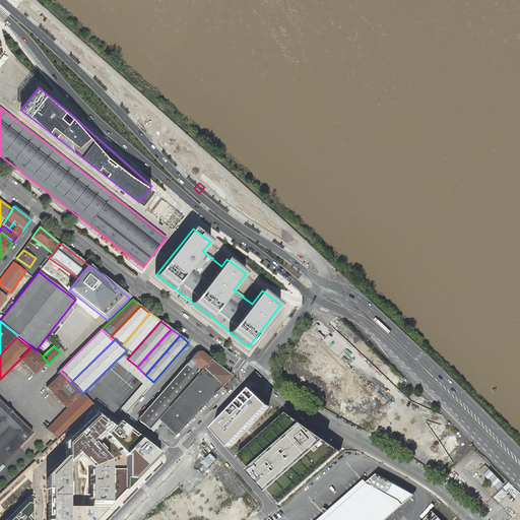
[(30,347),(30,348),(19,360),(35,374),(47,362),(43,356),(30,347)]
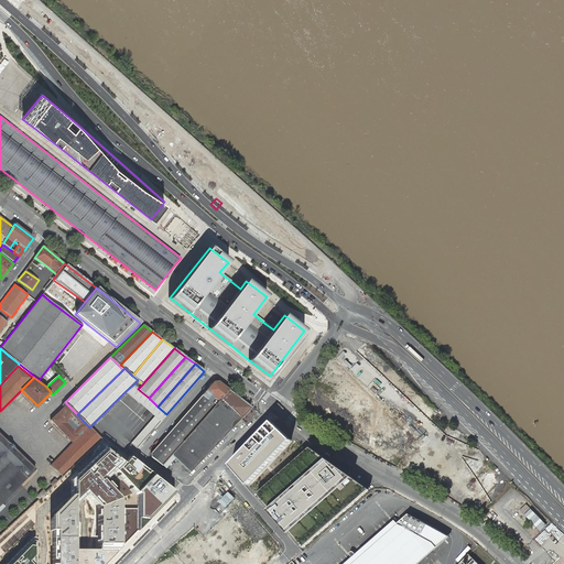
[(219,400),(229,390),(217,381),(214,382),(206,391),(202,396),(214,407),(219,400)]
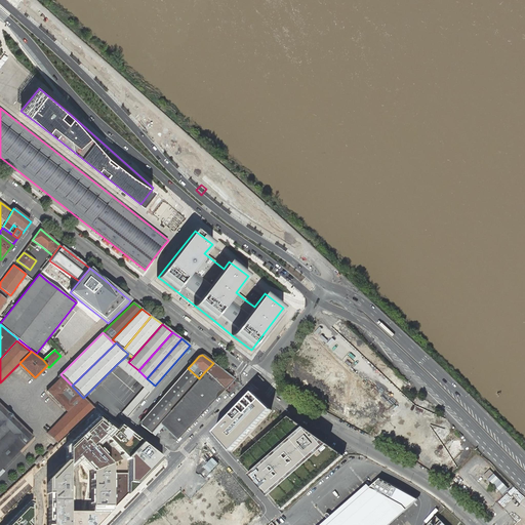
[(128,362),(124,358),(117,364),(118,365),(144,388),(127,407),(122,412),(127,417),(155,386),(147,378),(138,370),(128,362)]
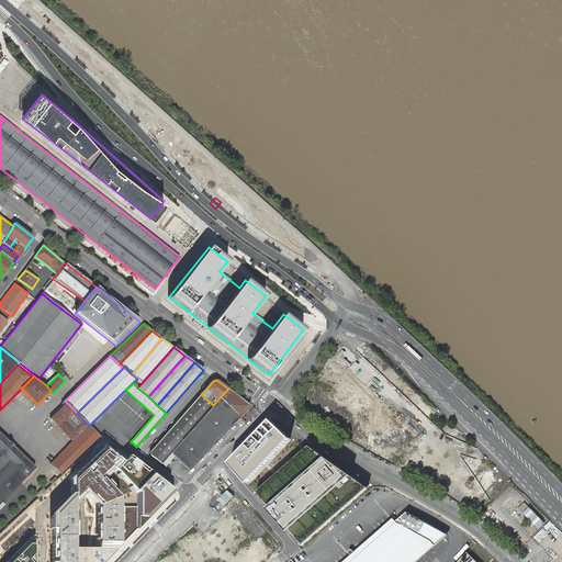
[(228,389),(218,398),(240,417),(250,407),(251,406),(250,406),(228,389)]
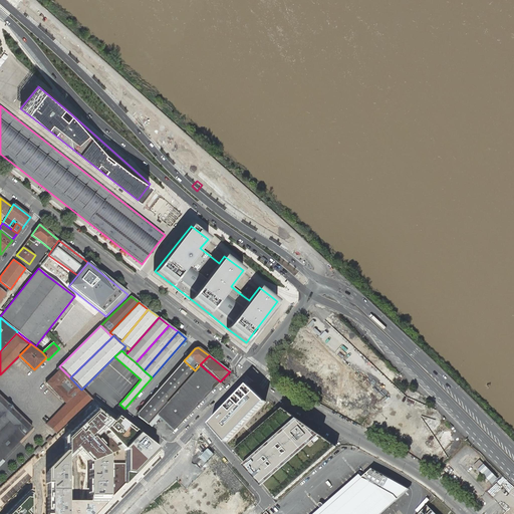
[(138,417),(147,424),(156,415),(184,383),(195,370),(184,360),(138,413),(138,417)]
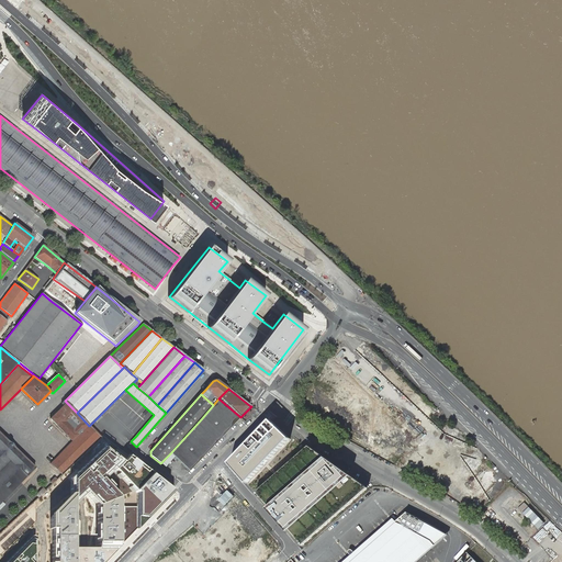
[(189,471),(240,417),(218,398),(213,405),(201,419),(170,453),(175,457),(189,471)]
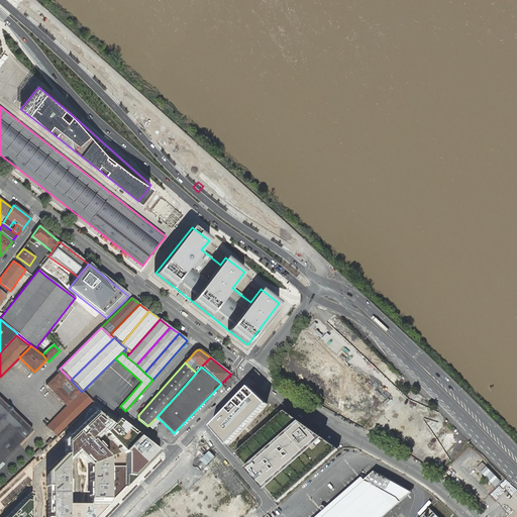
[(68,377),(61,370),(45,386),(52,392),(56,388),(64,380),(68,377)]
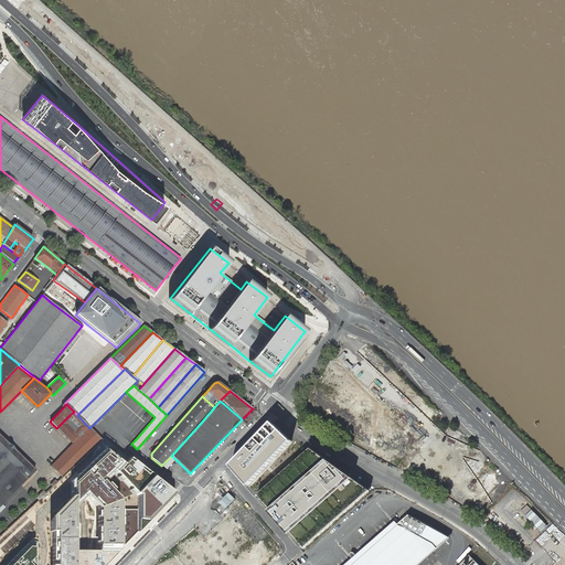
[(56,428),(73,444),(89,428),(77,415),(74,412),(70,415),(73,417),(81,425),(74,432),(66,424),(61,424),(56,428)]
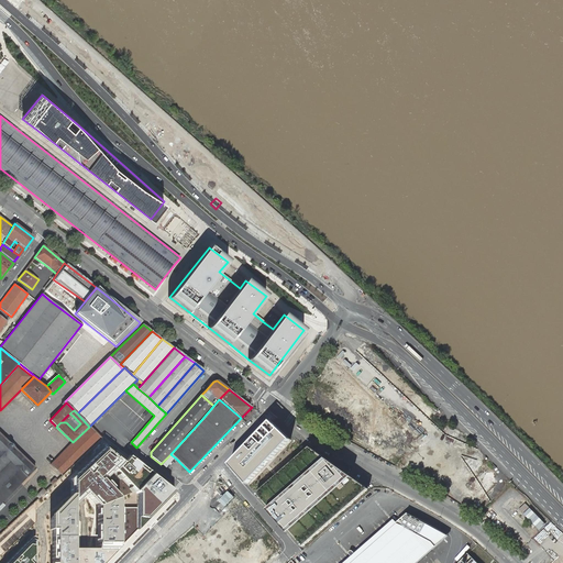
[(61,422),(66,422),(73,416),(69,414),(61,422)]
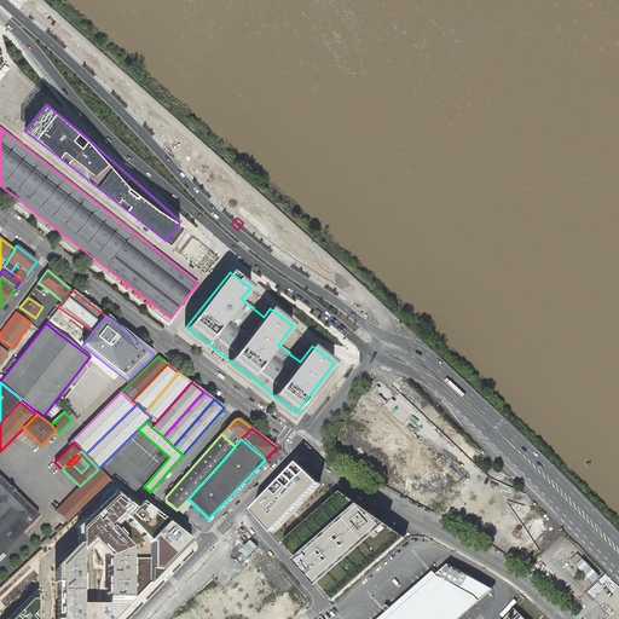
[(319,484),(298,462),(271,490),(250,510),(272,531),(319,484)]
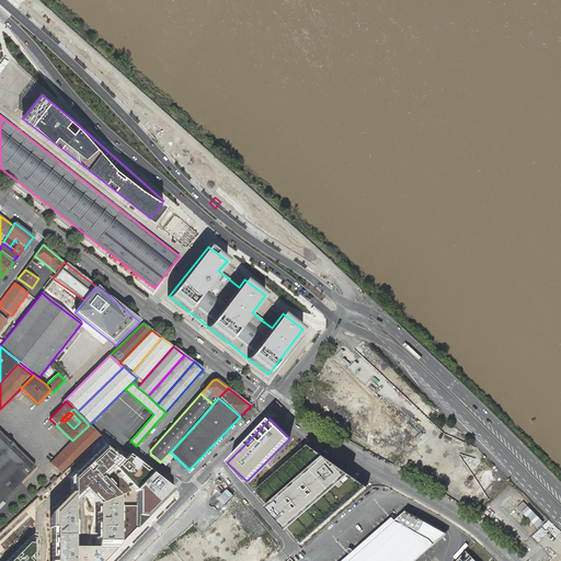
[(101,436),(89,425),(72,441),(65,448),(49,462),(61,474),(101,436)]
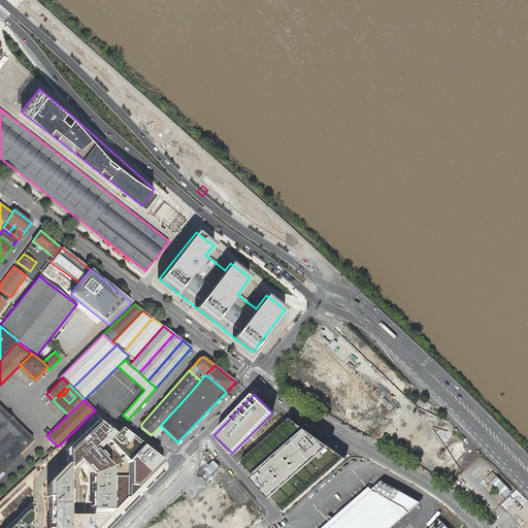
[(11,418),(0,406),(0,423),(9,433),(25,448),(33,439),(11,418)]
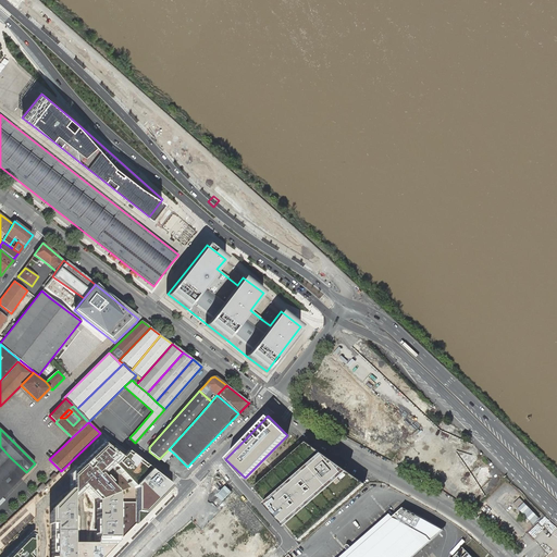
[(324,455),(307,442),(301,446),(254,489),(257,493),(267,504),(284,523),(298,541),(366,483),(346,470),(342,467),(324,455)]
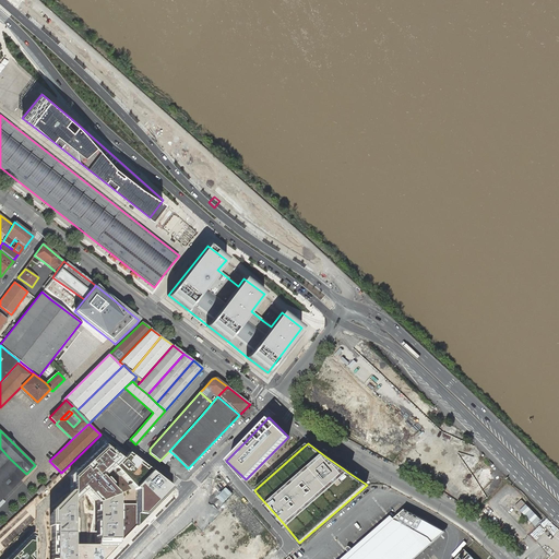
[(104,444),(72,474),(72,491),(72,502),(85,490),(97,502),(118,495),(99,475),(119,458),(104,444)]
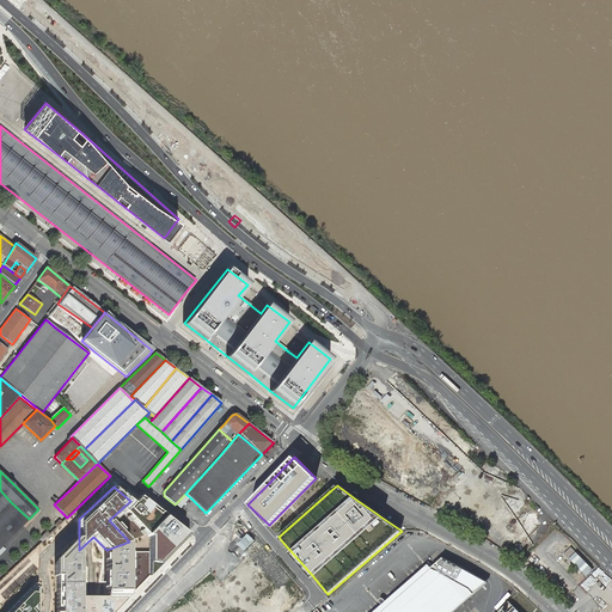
[(0,490),(0,512),(11,502),(0,490)]
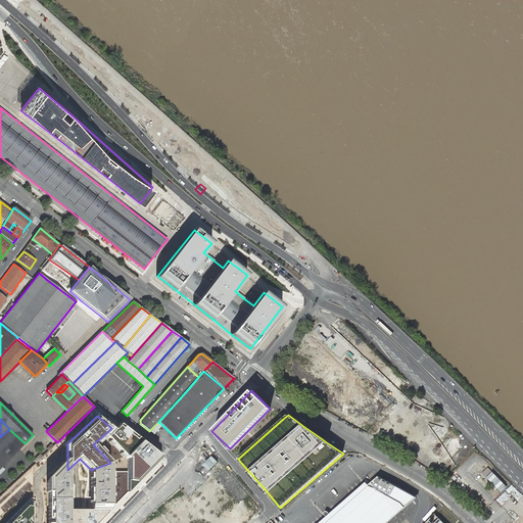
[(158,422),(149,431),(154,434),(162,425),(158,422)]
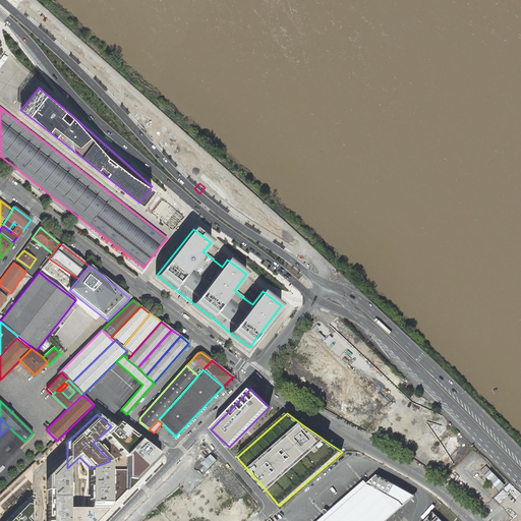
[(140,438),(119,422),(115,428),(111,426),(93,443),(110,461),(124,455),(139,439),(140,438)]
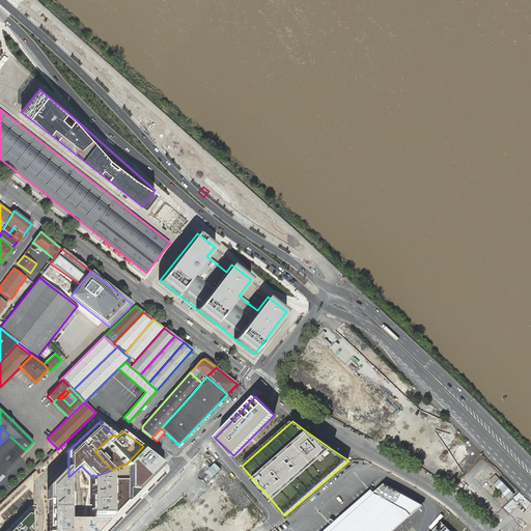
[(9,436),(0,444),(0,476),(20,456),(25,450),(9,436)]
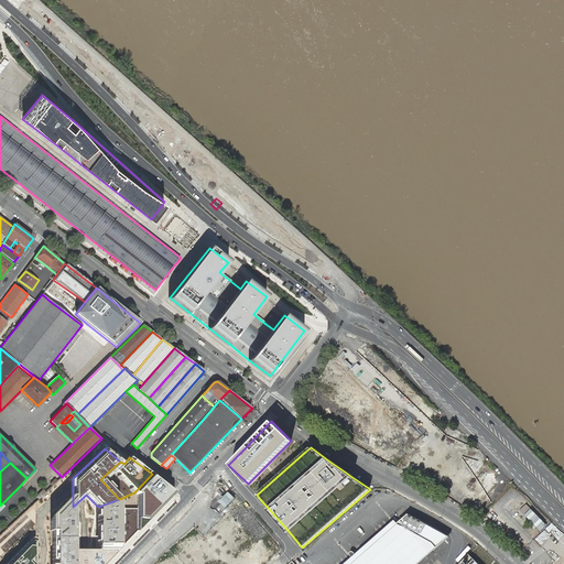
[(119,544),(119,550),(138,530),(172,492),(152,474),(151,475),(134,492),(138,495),(138,509),(119,508),(119,544)]
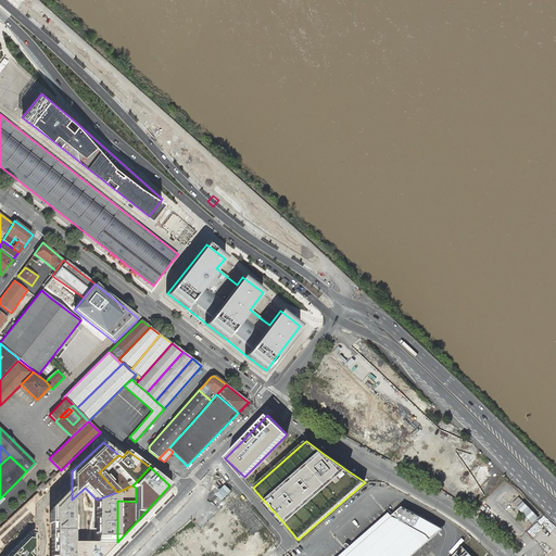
[(36,490),(37,492),(46,485),(42,482),(41,482),(36,489),(36,490)]
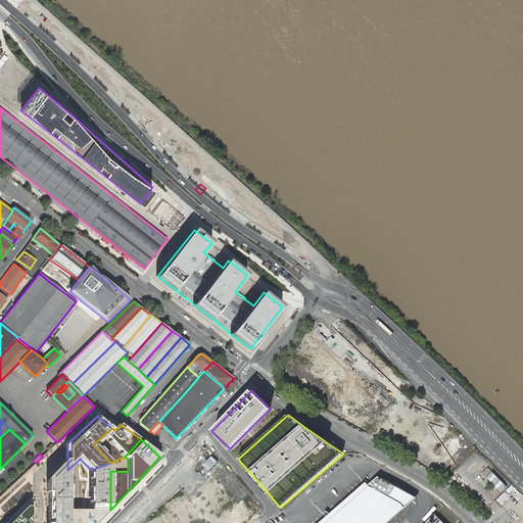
[(65,460),(47,479),(47,492),(52,492),(52,510),(51,522),(96,522),(110,510),(110,505),(110,471),(110,463),(91,470),(91,505),(91,510),(67,510),(67,470),(67,460),(65,460)]
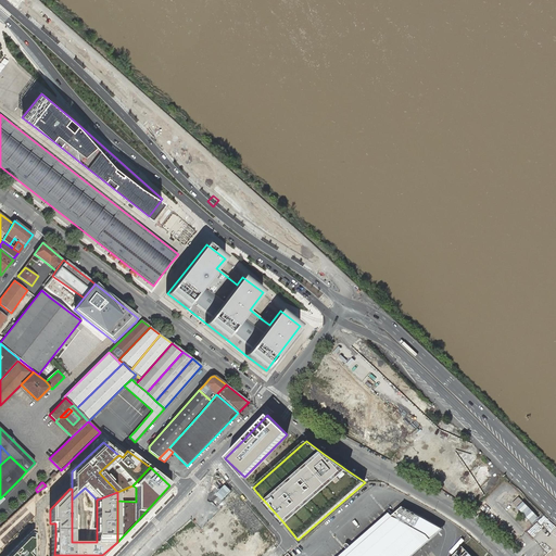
[(148,555),(220,555),(243,538),(243,532),(247,529),(241,523),(237,527),(214,501),(148,555)]
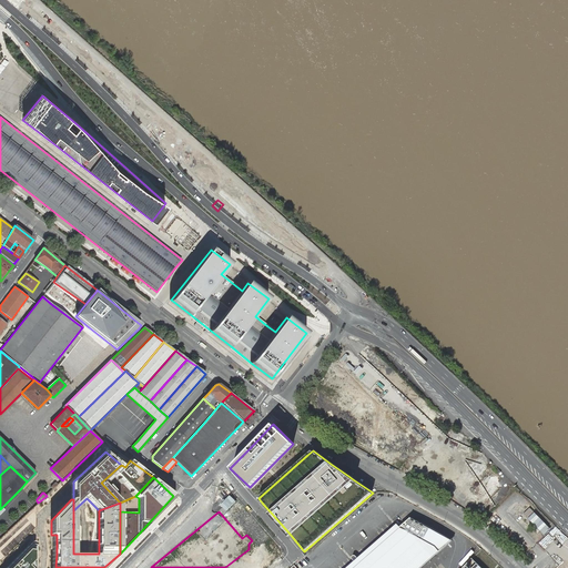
[(401,526),(395,530),(362,560),(358,557),(356,555),(355,554),(354,554),(353,554),(352,556),(353,557),(355,560),(357,564),(352,567),(419,567),(429,560),(443,548),(448,544),(447,537),(436,530),(412,517),(401,526)]
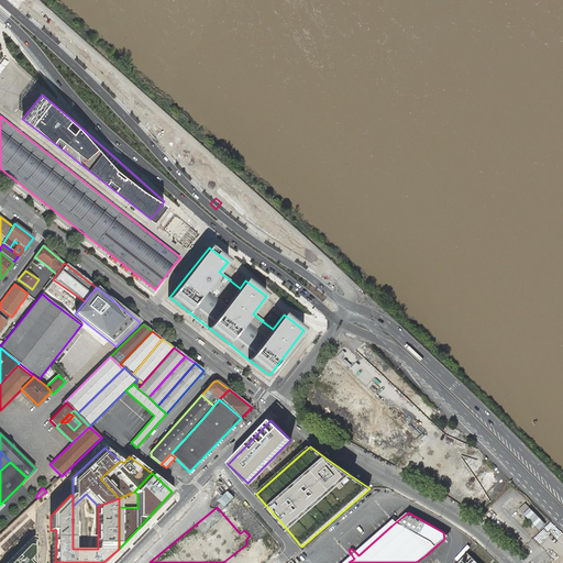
[(359,555),(392,526),(390,525),(389,525),(388,523),(355,552),(359,555)]
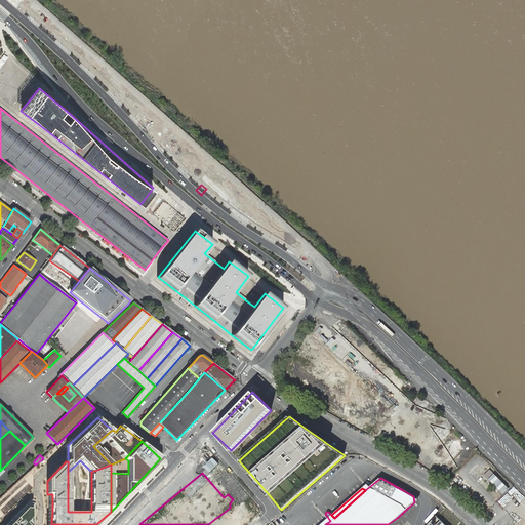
[(31,524),(33,505),(30,503),(6,524),(31,524)]
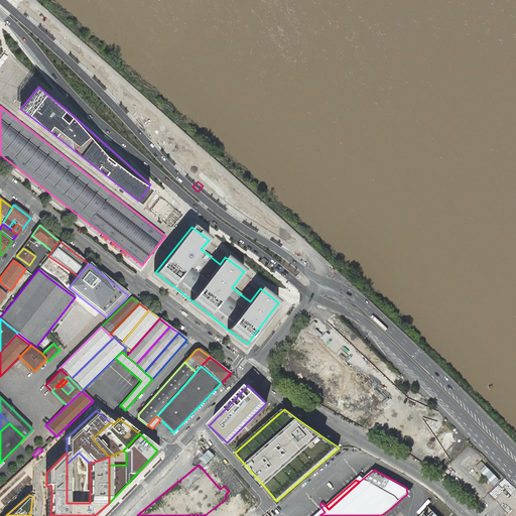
[(436,515),(428,507),(418,515),(436,515)]
